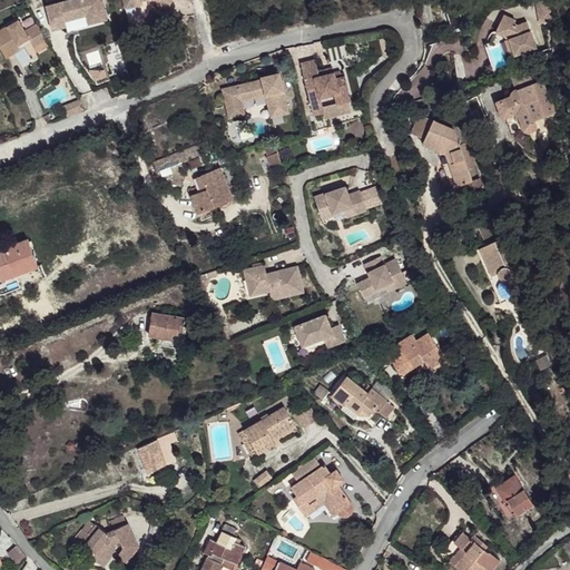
[(49,6),(46,6),(51,30),(66,27),(65,21),(86,16),(88,25),(107,20),(101,0),(69,0),(62,2),(62,0),(50,0),(48,0),(49,6)]
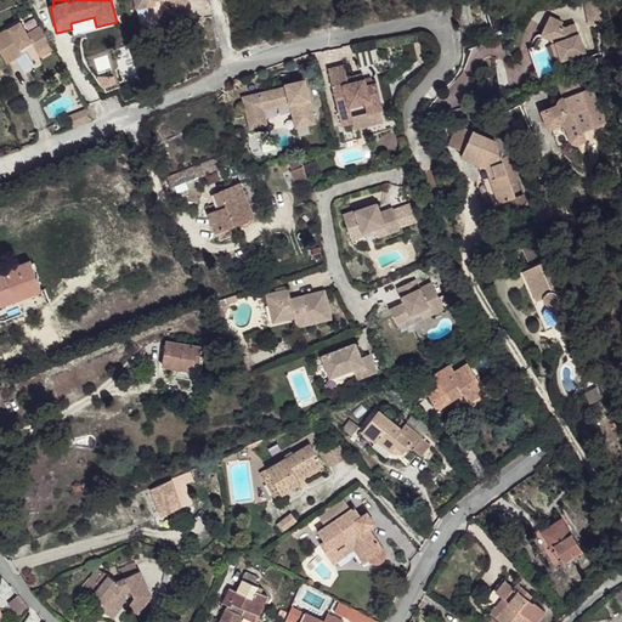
[(134,0),(137,10),(147,7),(148,0),(150,0),(169,0),(170,0),(182,9),(187,0),(134,0)]
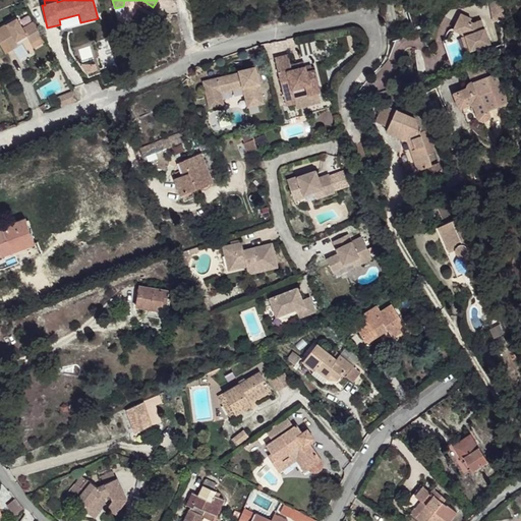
[(502,0),(489,2),(494,22),(506,19),(502,0)]
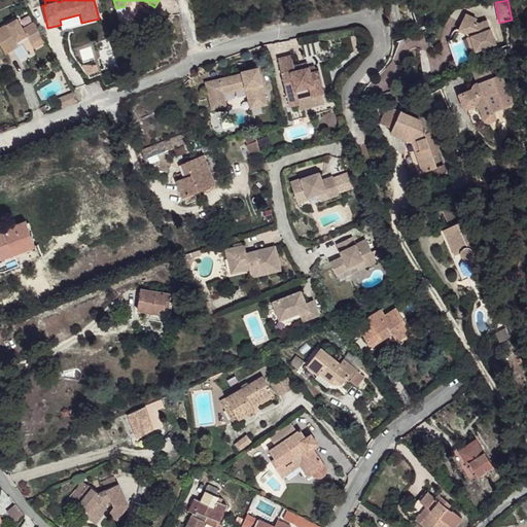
[(466,13),(458,30),(470,36),(476,50),(495,44),(487,21),(479,23),(476,22),(477,19),(466,13)]
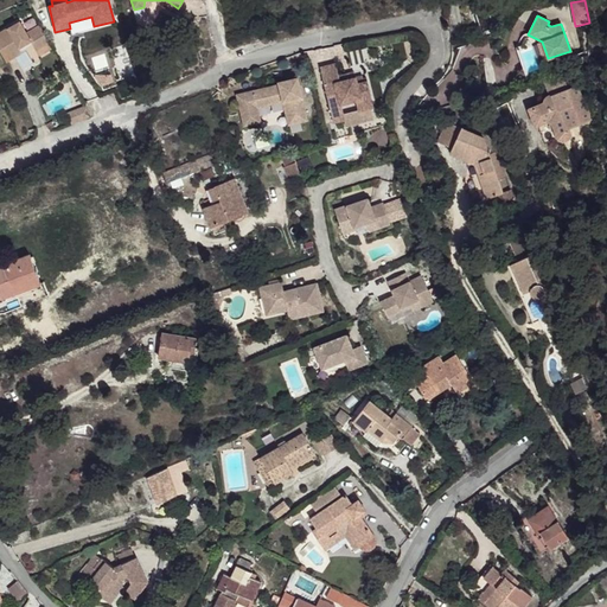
[(0,32),(0,50),(6,61),(21,52),(19,48),(30,40),(36,51),(49,44),(39,26),(26,33),(20,21),(0,32)]
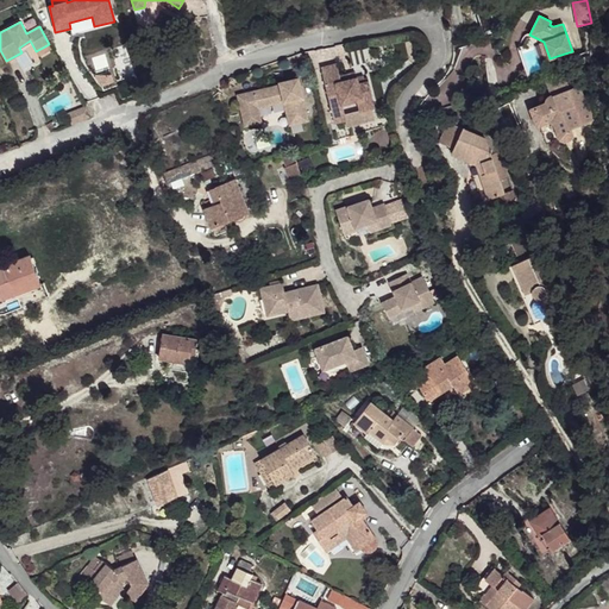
[(545,61),(550,58),(544,42),(539,43),(545,61)]
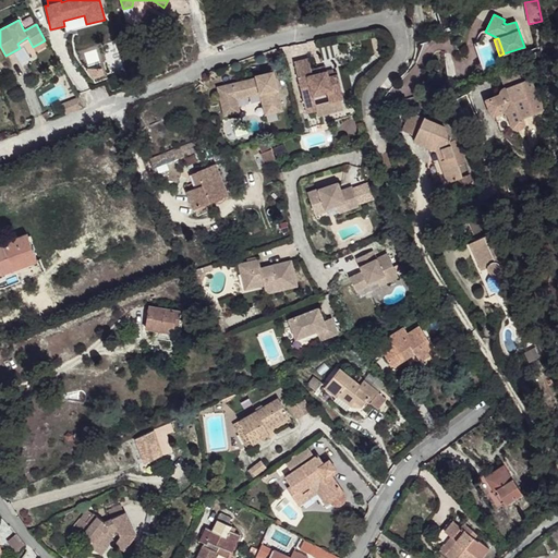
[(45,40),(33,47),(36,51),(47,45),(45,40)]
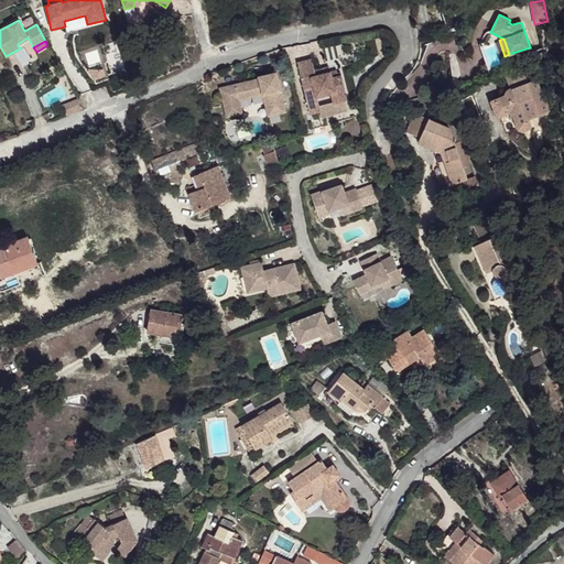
[(297,63),(310,114),(321,110),(320,106),(317,96),(331,93),(333,102),(345,100),(348,99),(342,73),(338,74),(337,71),(331,73),(316,76),(315,71),(312,60),(297,63)]
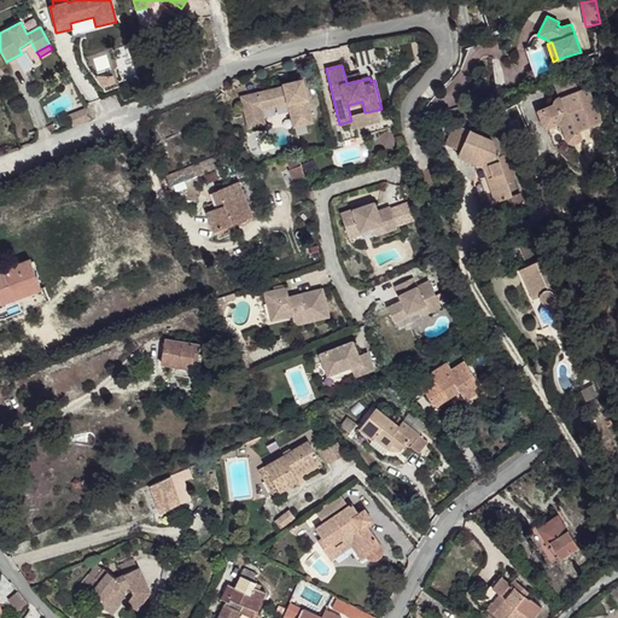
[(345,77),(347,83),(362,80),(361,74),(345,77)]
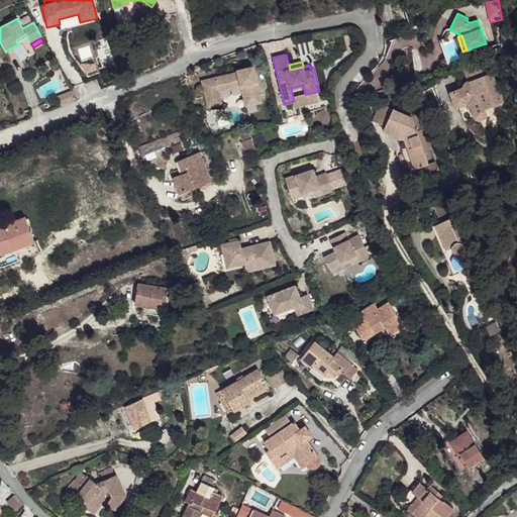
[(469,81),(484,76),(479,64),(464,69),(469,81)]
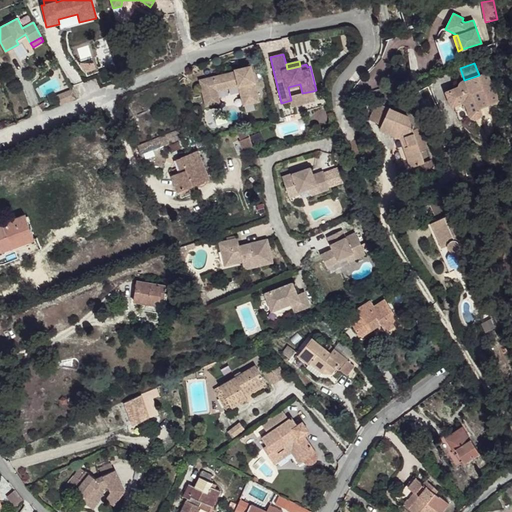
[(214,82),(201,85),(206,106),(220,103),(217,90),(239,85),(242,98),(252,95),(253,103),(260,101),(251,65),(235,69),(235,71),(212,77),(214,82)]
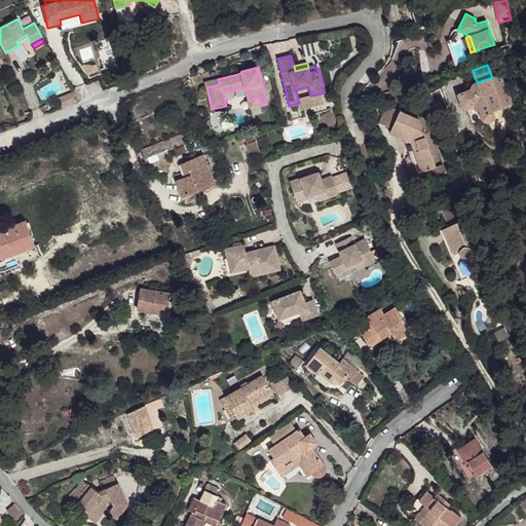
[(492,112),(512,104),(499,74),(492,77),(477,82),(477,84),(477,86),(476,87),(474,89),(471,88),(457,94),(463,109),(474,105),(478,107),(483,120),(487,122),(492,120),(494,116),(492,112)]
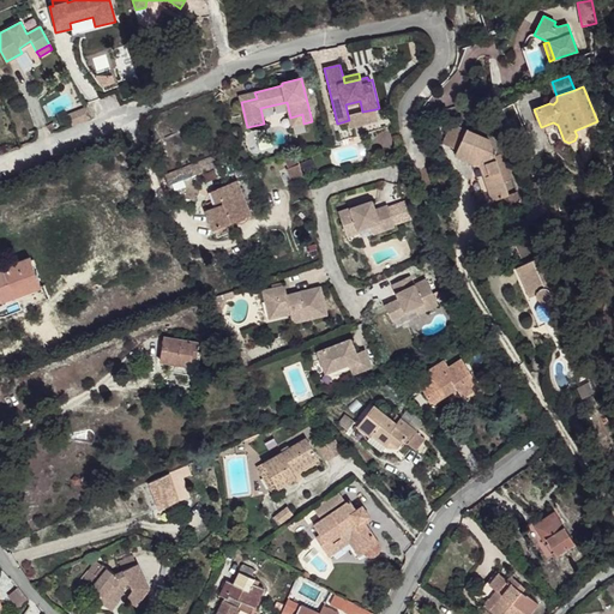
[(254,92),(239,96),(241,102),(257,98),(254,92)]
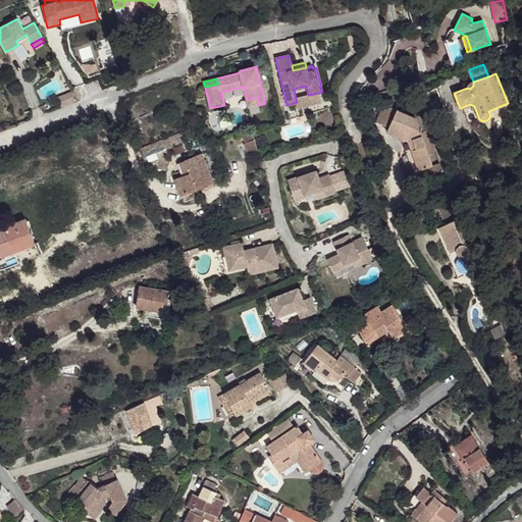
[(62,106),(79,100),(73,91),(58,97),(62,106)]
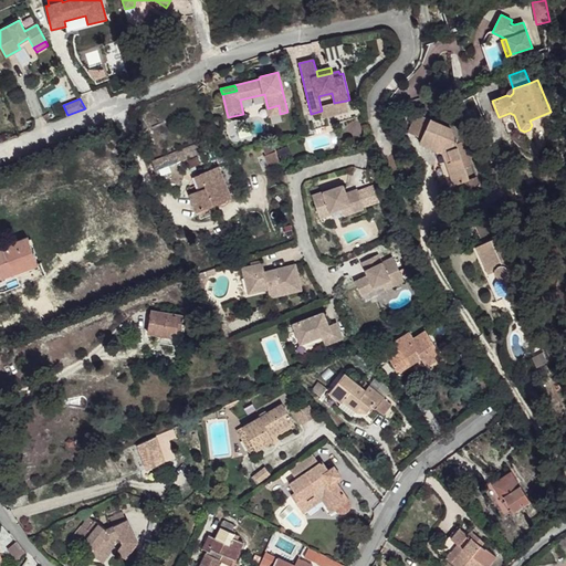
[(348,111),(346,101),(334,103),(321,106),(322,111),(323,117),(348,111)]
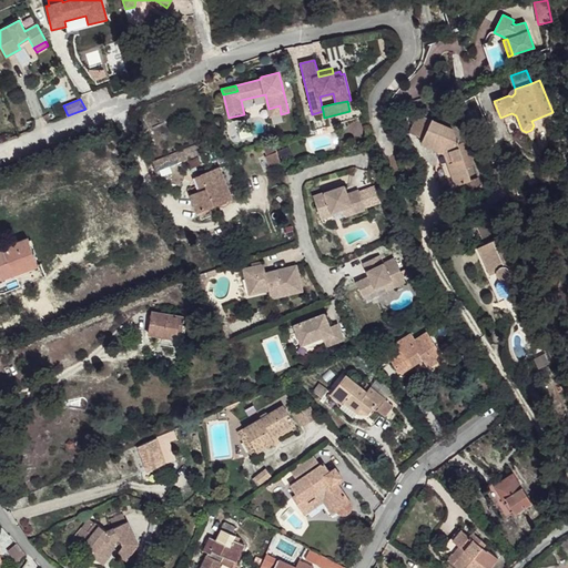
[(280,105),(269,109),(271,117),(281,114),(280,105)]
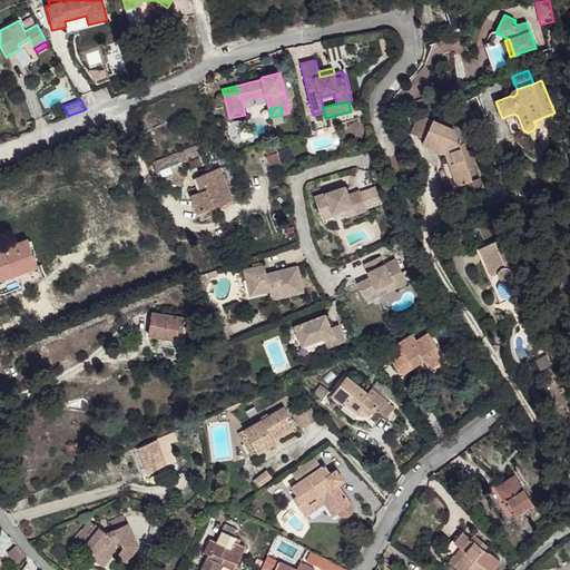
[(422,144),(438,150),(440,157),(442,156),(453,187),(472,182),(468,169),(475,167),(468,143),(460,146),(454,130),(432,120),(433,117),(429,115),(430,114),(422,111),(420,115),(419,115),(410,134),(424,139),(422,144)]
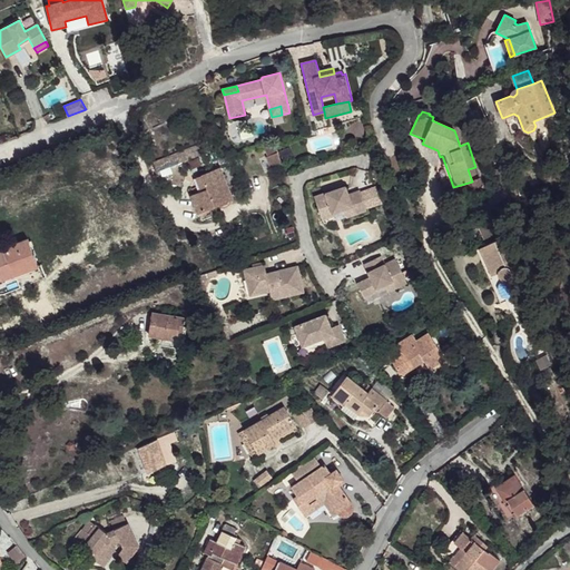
[(216,148),(214,139),(153,163),(156,172),(216,148)]
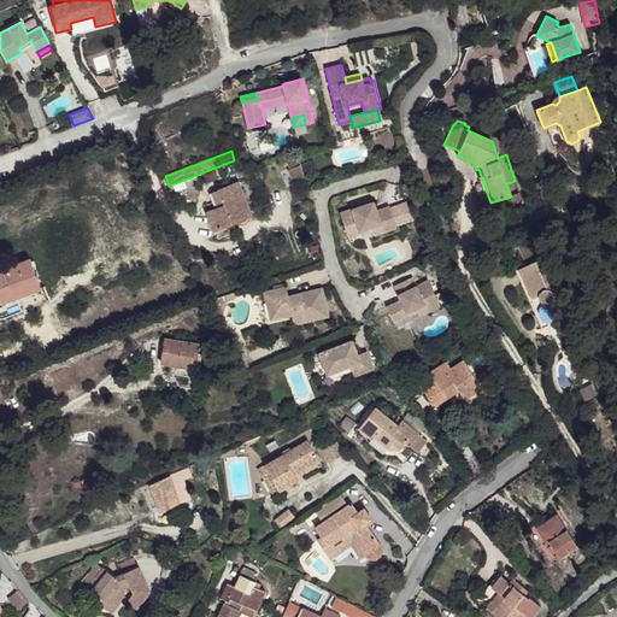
[(286,157),(291,169),(300,165),(295,154),(286,157)]
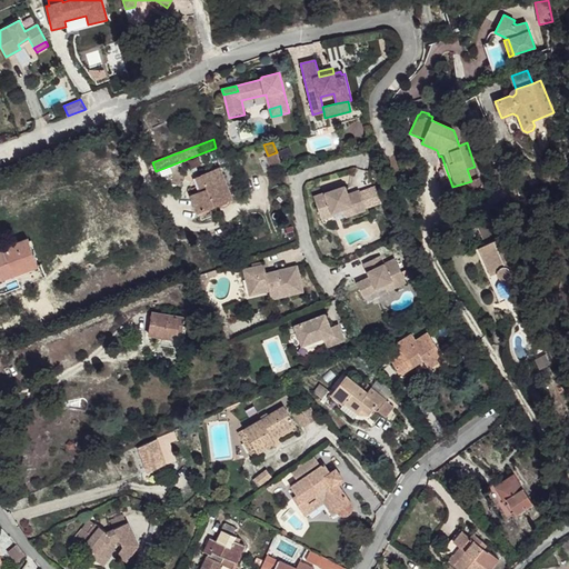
[(289,147),(278,151),(282,162),(293,158),(289,147)]
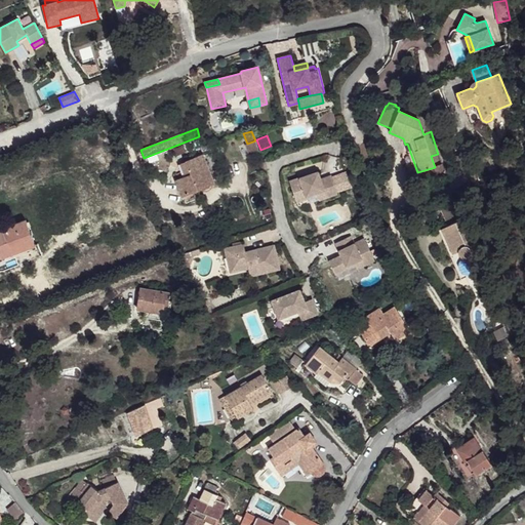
[(247,144),(246,145),(251,156),(260,152),(255,140),(247,144)]
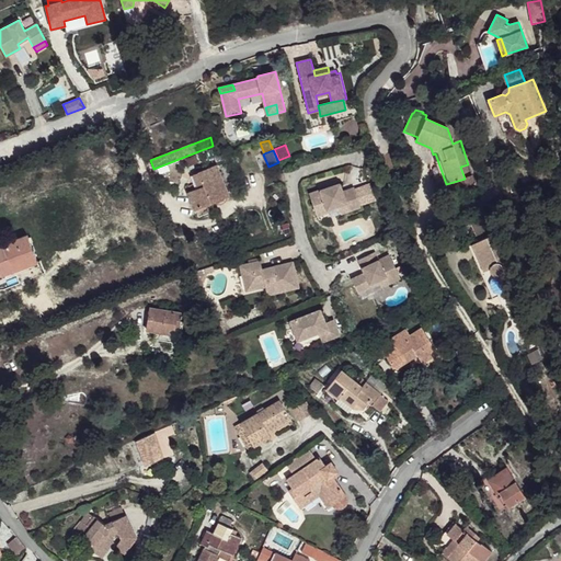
[(446,184),(435,153),(433,155),(444,185),(446,184)]
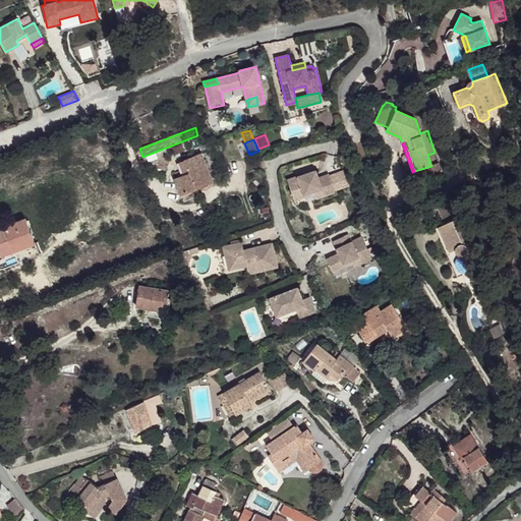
[(212,181),(200,154),(183,160),(183,161),(179,162),(183,171),(175,174),(177,178),(175,179),(181,194),(212,181)]
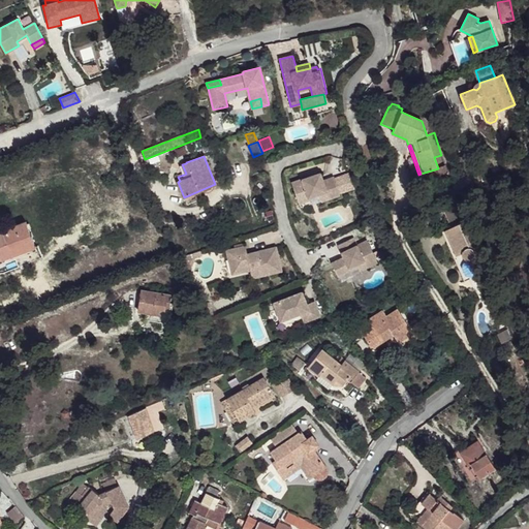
[(449,175),(445,165),(436,168),(440,178),(449,175)]
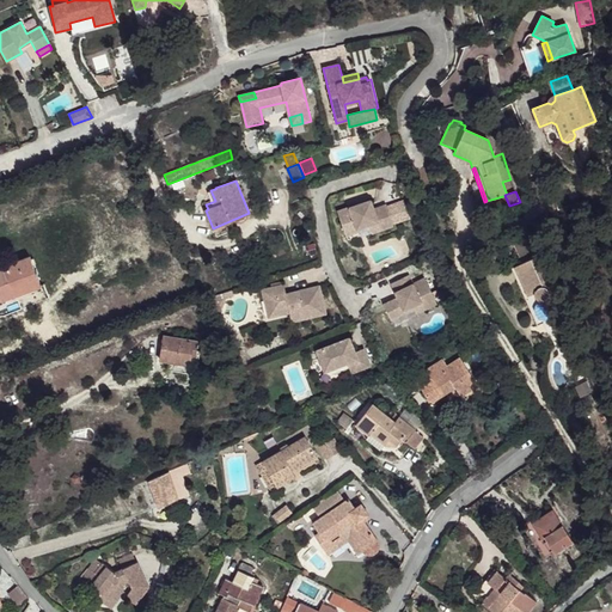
[(371,200),(337,210),(346,237),(359,232),(359,228),(369,225),(378,222),(381,231),(393,226),(386,204),(374,208),(371,200)]
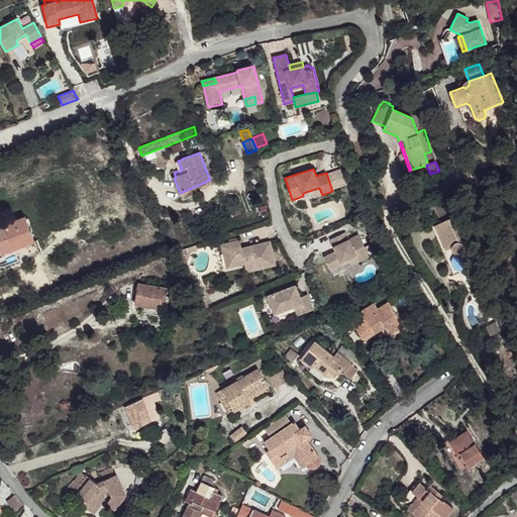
[(322,195),(319,188),(312,190),(315,197),(322,195)]
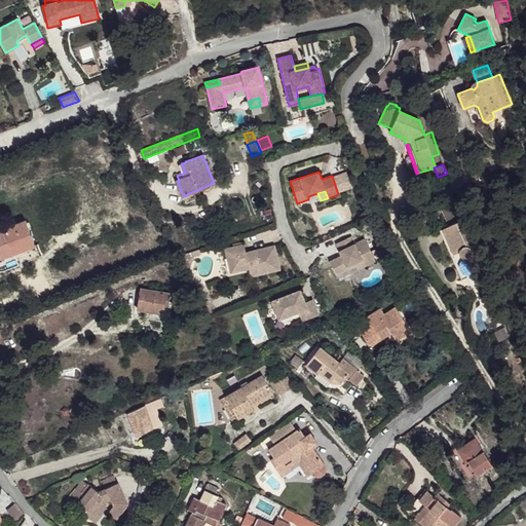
[(449,226),(463,219),(456,204),(442,211),(449,226)]
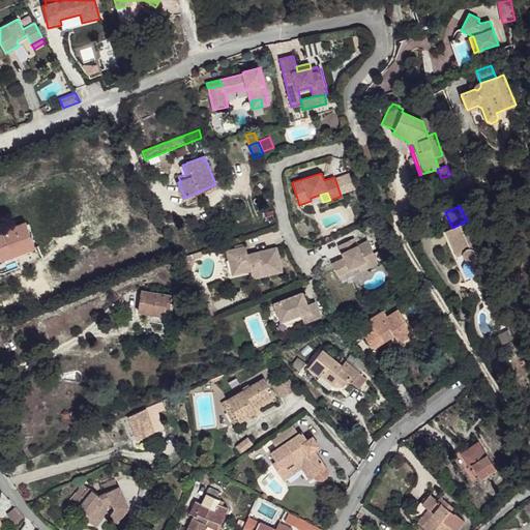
[(452,228),(445,231),(458,258),(455,260),(465,283),(490,271),(468,221),(467,221),(452,228)]
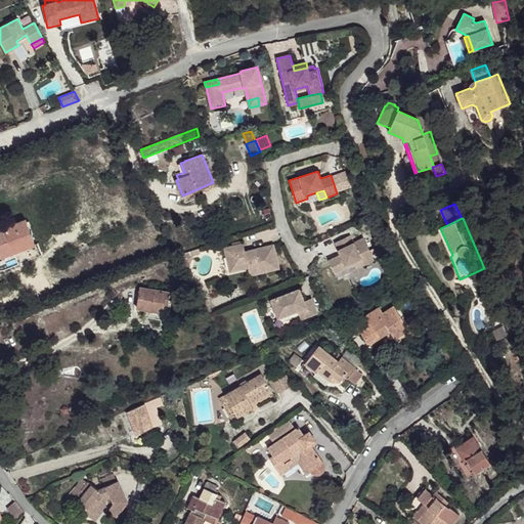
[(36,245),(26,219),(1,228),(2,231),(0,231),(0,255),(1,258),(36,245)]
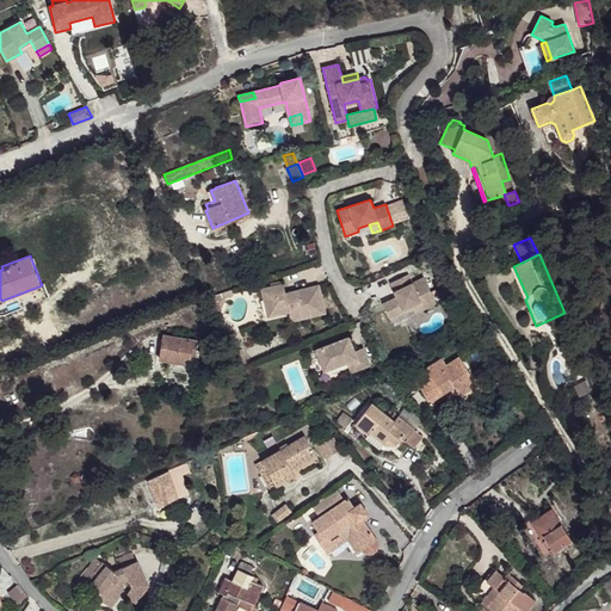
[(525,300),(528,297),(513,266),(511,267),(525,300)]
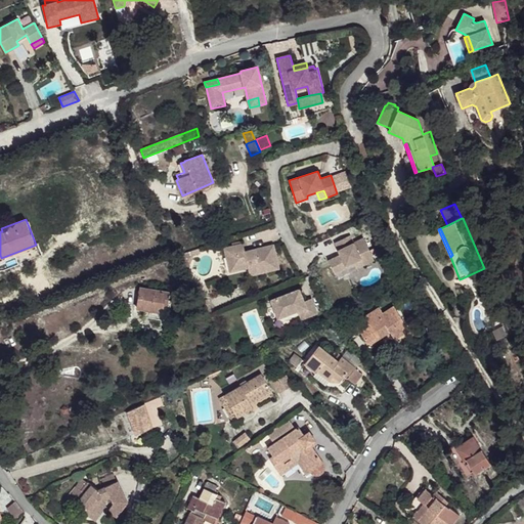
[(328,261),(335,273),(348,267),(347,265),(353,262),(360,259),(363,265),(374,261),(372,256),(377,254),(375,249),(369,251),(363,238),(353,243),(350,235),(335,243),(340,255),(328,261)]
